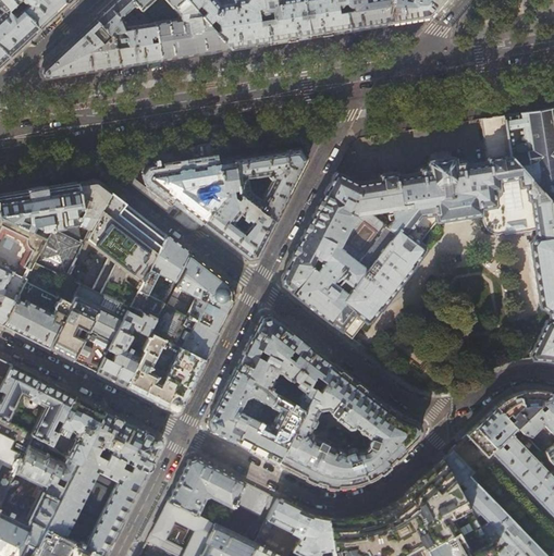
[(25,45),(41,29),(13,0),(0,0),(0,8),(3,12),(0,15),(0,45),(11,58),(25,45)]
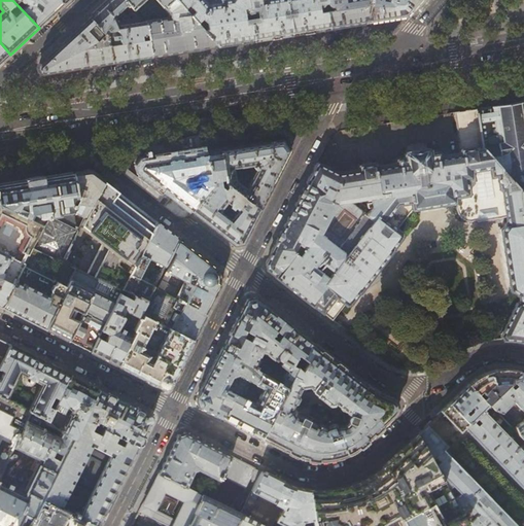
[(12,0),(39,28),(53,15),(65,4),(61,0),(12,0)]
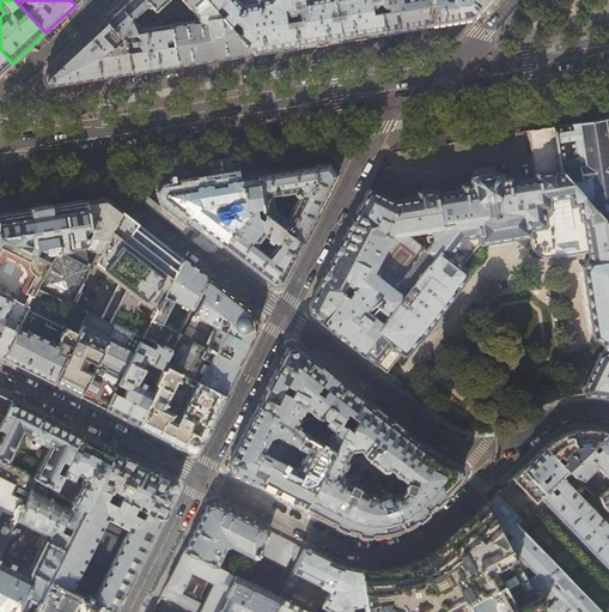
[(135,20),(152,5),(146,0),(131,0),(123,7),(108,23),(128,44),(133,74),(154,71),(178,67),(172,28),(171,25),(169,25),(169,26),(140,31),(135,20)]
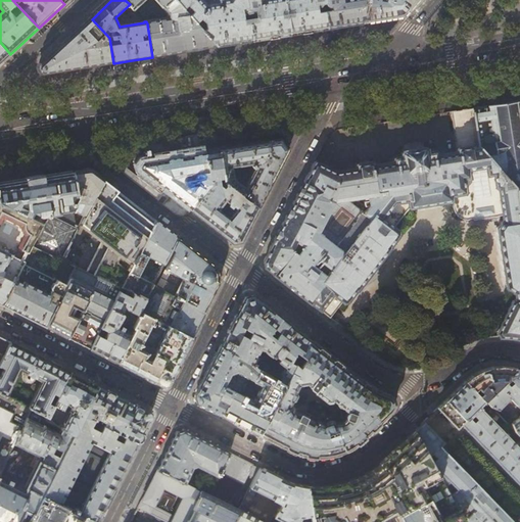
[(125,0),(130,4),(135,10),(146,0),(156,0),(169,13),(169,17),(146,21),(147,24),(152,57),(178,53),(218,46),(188,13),(185,9),(176,0),(125,0)]
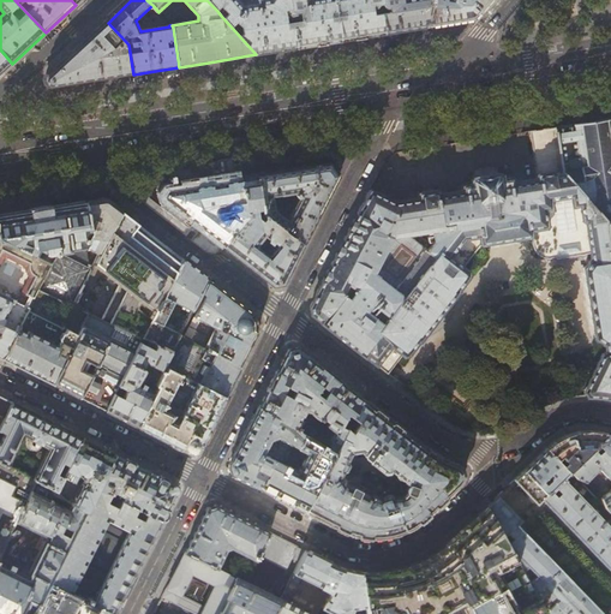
[(223,13),(221,16),(256,54),(273,52),(298,48),(293,28),(286,29),(285,11),(289,10),(289,12),(291,12),(288,0),(207,0),(217,11),(223,6),(225,9),(222,11),(223,13)]
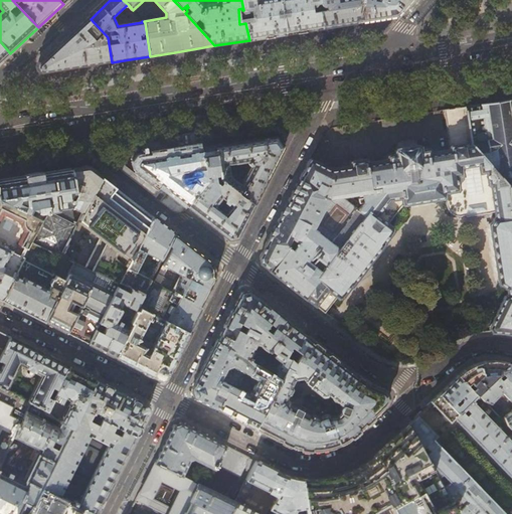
[(241,0),(243,10),(246,12),(251,11),(253,21),(245,23),(249,40),(267,37),(287,34),(281,0),(241,0)]
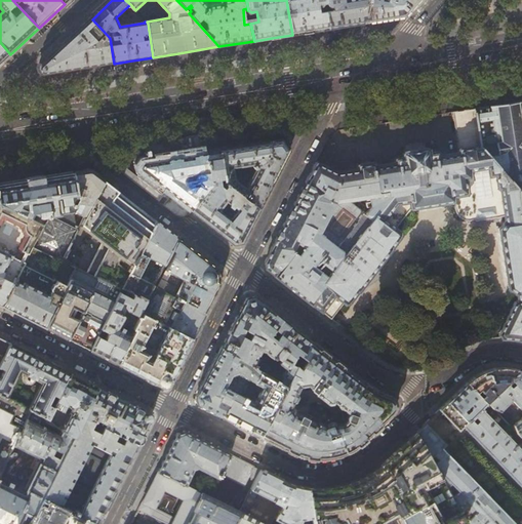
[(286,0),(292,35),(310,32),(330,29),(327,13),(333,12),(332,9),(331,9),(330,9),(329,9),(328,8),(328,7),(327,6),(326,0),(286,0)]
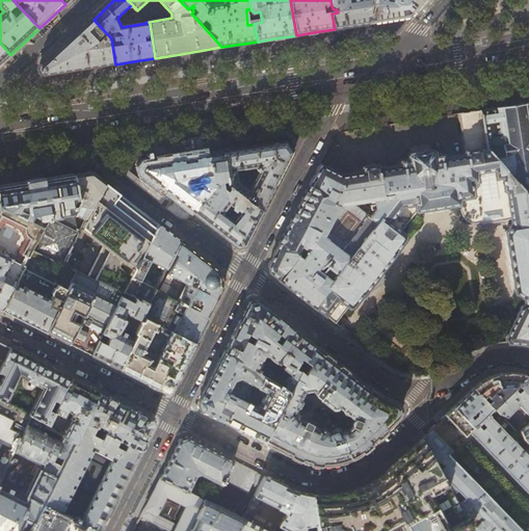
[(331,0),(332,6),(333,7),(333,8),(334,9),(335,9),(336,9),(337,9),(338,12),(332,14),(335,29),(353,26),(370,24),(374,0),(331,0)]
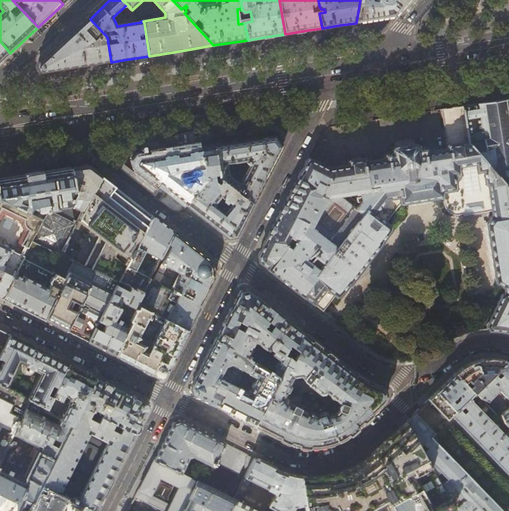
[(360,0),(356,23),(380,19),(396,16),(409,0),(360,0)]
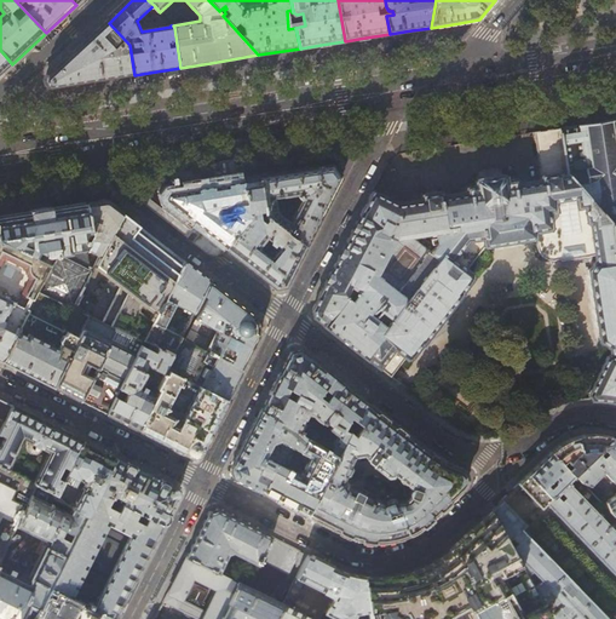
[(92,81),(134,75),(130,45),(109,23),(85,45),(50,78),(49,79),(49,80),(49,84),(49,85),(51,87),(53,87),(92,81)]
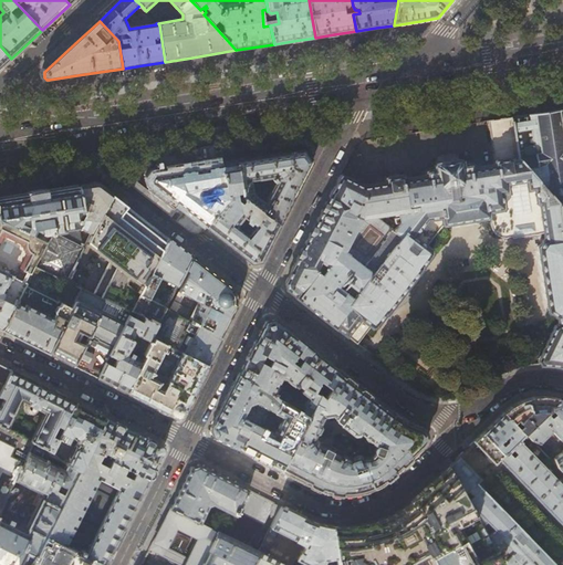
[(0,69),(11,59),(0,45),(0,69)]
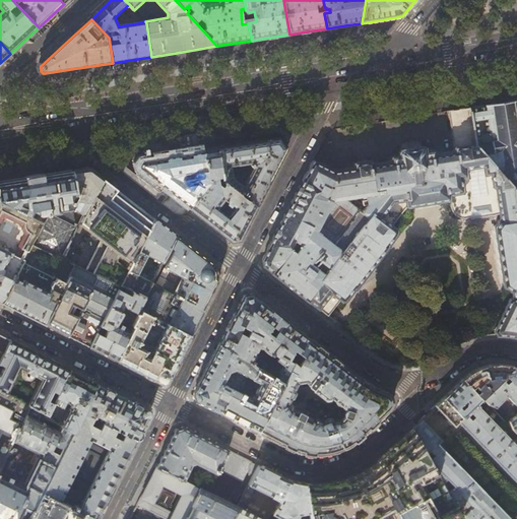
[(516,102),(483,107),(473,109),(479,146),(515,188),(516,187),(516,102)]
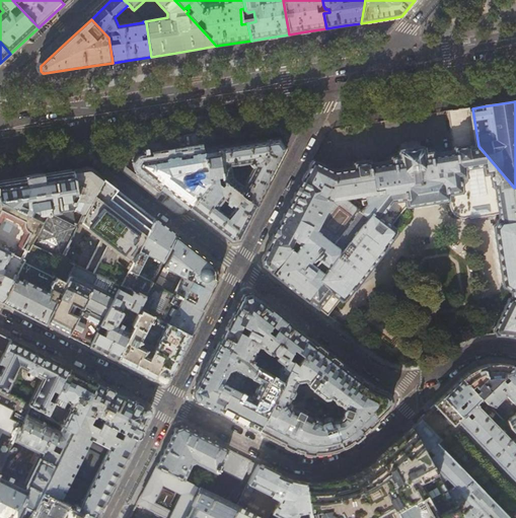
[(497,330),(498,331),(499,334),(499,336),(501,336),(510,337),(515,338),(515,213),(514,212),(514,188),(478,146),(472,108),(466,109),(466,108),(460,109),(460,111),(455,112),(455,111),(449,112),(450,117),(451,117),(454,141),(454,142),(455,148),(454,149),(455,152),(436,155),(435,151),(430,151),(430,152),(426,153),(425,148),(424,148),(424,147),(401,150),(401,152),(399,152),(400,157),(397,157),(392,157),(392,162),(373,165),(372,162),(355,165),(356,169),(335,172),(314,161),(313,163),(311,167),(307,175),(302,186),(275,238),(270,247),(270,248),(265,259),(266,259),(265,261),(266,267),(271,271),(274,274),(329,317),(329,316),(342,300),(342,301),(343,300),(344,301),(345,301),(346,300),(350,297),(350,296),(354,290),(355,291),(356,289),(357,290),(359,287),(359,286),(385,252),(386,252),(388,249),(388,248),(389,246),(388,246),(393,240),(394,240),(396,237),(396,236),(397,236),(397,235),(397,233),(396,232),(397,232),(394,229),(394,230),(392,228),(407,209),(451,201),(451,204),(452,204),(451,205),(451,207),(451,210),(452,213),(453,215),(455,217),(457,219),(461,220),(470,219),(470,221),(496,216),(496,215),(500,214),(502,221),(500,222),(500,223),(499,224),(497,226),(496,226),(496,227),(495,227),(495,232),(496,232),(505,287),(505,288),(508,288),(510,289),(511,290),(512,290),(512,291),(514,291),(515,297),(513,298),(513,299),(512,299),(501,321),(497,330)]
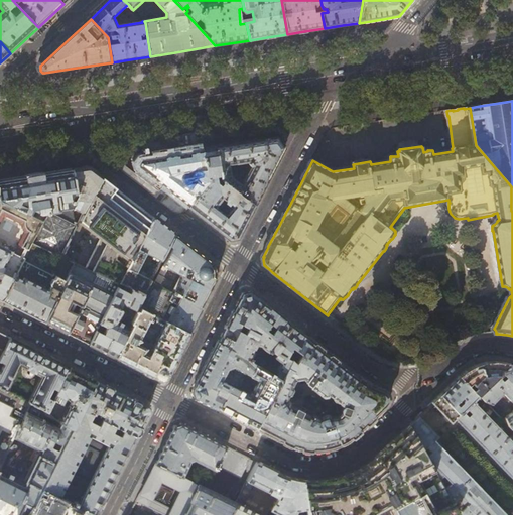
[(269,180),(286,148),(279,138),(247,143),(218,147),(222,178),(241,194),(243,190),(250,195),(248,200),(256,207),(269,180)]
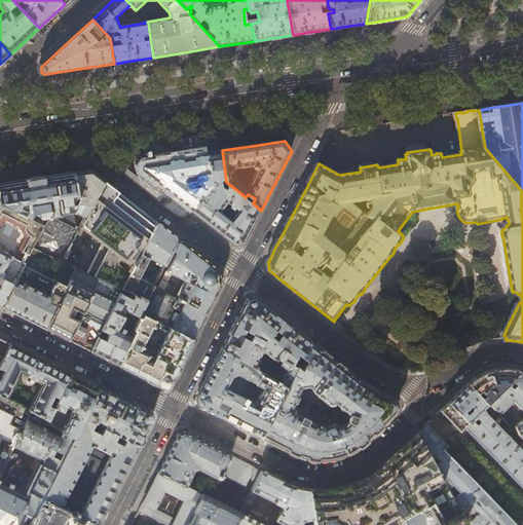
[(222,150),(215,151),(208,152),(214,186),(193,212),(214,227),(236,246),(245,244),(251,230),(261,211),(253,203),(246,197),(226,182),(222,150)]
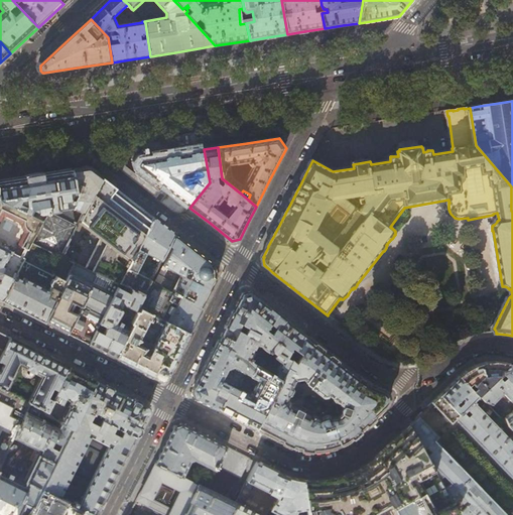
[(177,154),(142,159),(141,160),(139,162),(139,163),(138,165),(139,166),(139,168),(140,169),(165,188),(189,208),(210,182),(204,149),(177,154)]
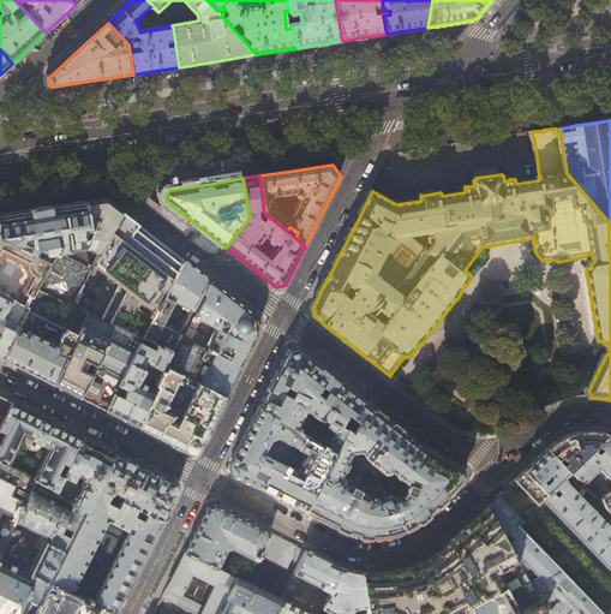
[(106,201),(105,201),(94,202),(88,203),(93,232),(88,243),(91,266),(95,267),(124,213),(124,212),(120,209),(111,202),(108,201),(107,201),(106,201)]
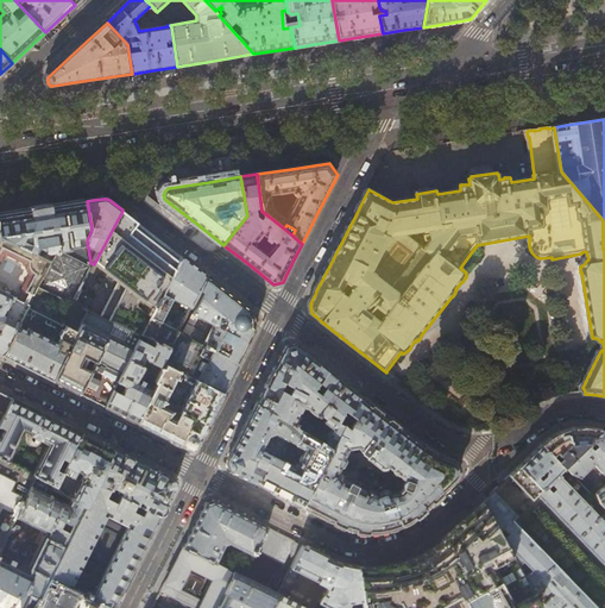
[(17,213),(0,214),(0,232),(0,236),(52,263),(39,288),(74,305),(94,264),(90,263),(87,240),(92,230),(87,201),(74,204),(17,213)]
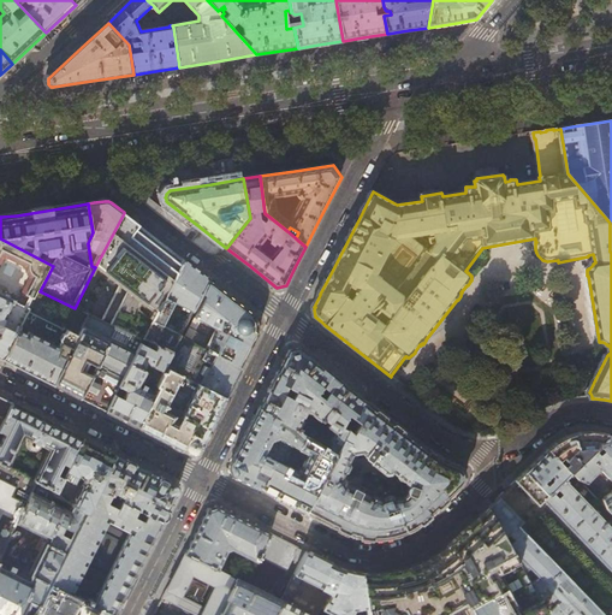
[(140,225),(124,213),(95,267),(75,308),(118,329),(144,342),(146,338),(185,261),(184,260),(172,250),(140,225)]
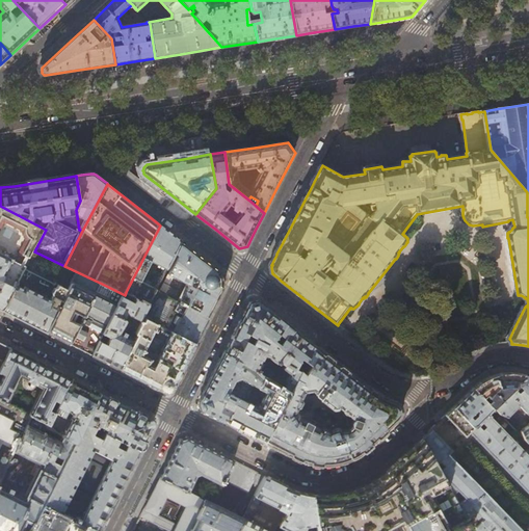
[(46,230),(0,206),(0,207),(0,224),(4,216),(27,228),(26,230),(26,231),(26,232),(26,234),(26,235),(27,237),(28,239),(29,240),(31,241),(24,258),(29,261),(34,251),(46,230)]
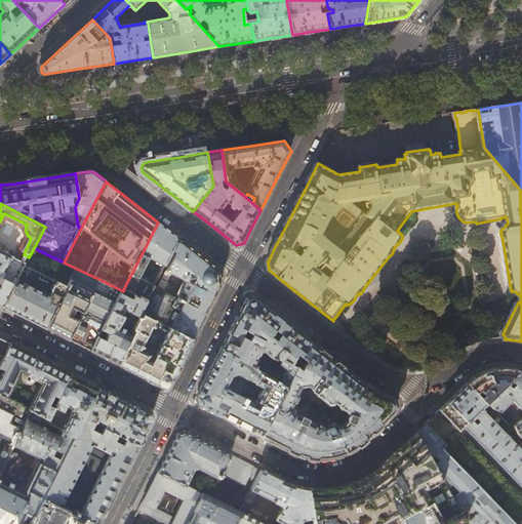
[(158,222),(158,223),(124,288),(130,291),(149,301),(182,239),(172,232),(158,222)]
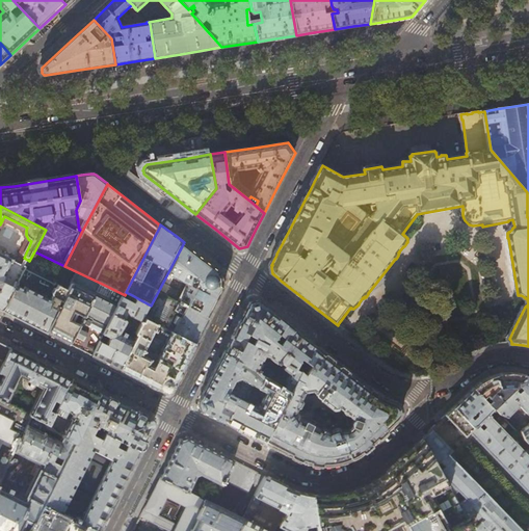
[(181,302),(210,318),(214,311),(223,293),(229,283),(227,275),(210,262),(186,244),(169,275),(189,285),(181,302)]
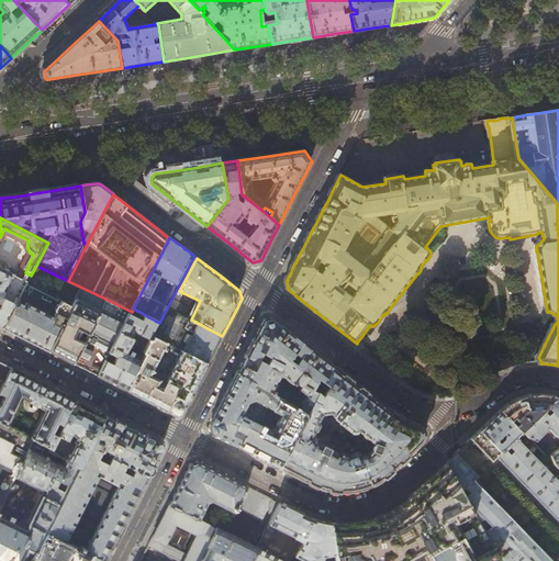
[(68,281),(36,266),(31,276),(28,283),(28,284),(73,307),(64,324),(56,321),(57,318),(28,303),(26,305),(19,302),(6,329),(26,339),(64,358),(76,365),(86,343),(90,334),(108,300),(68,281)]
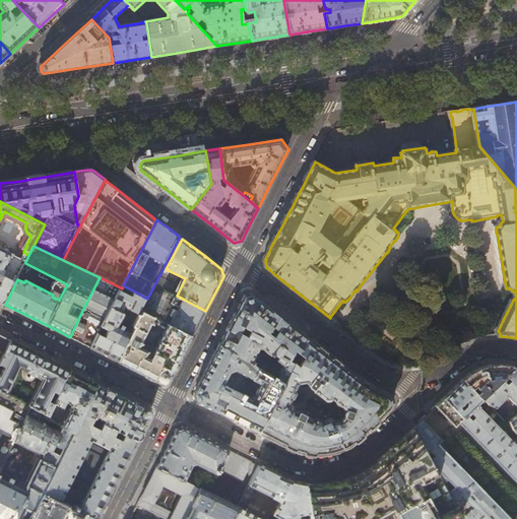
[(25,262),(0,249),(0,302),(5,305),(17,279),(25,263),(25,262)]
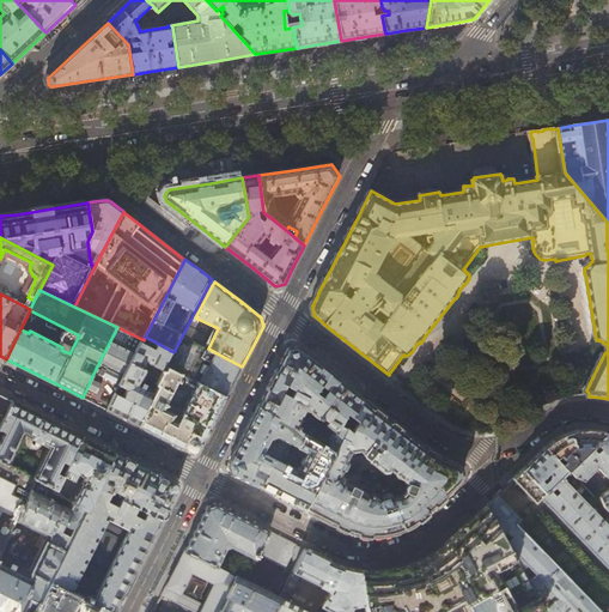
[(142,341),(144,340),(117,327),(98,364),(93,374),(83,398),(97,405),(108,410),(135,356),(142,341)]
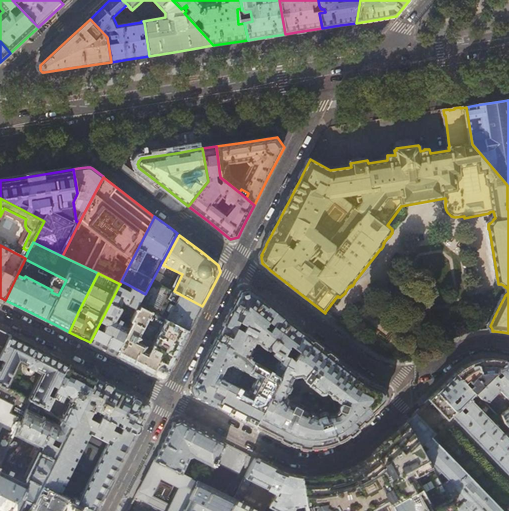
[(196,319),(202,306),(174,291),(155,282),(142,306),(190,331),(196,319)]
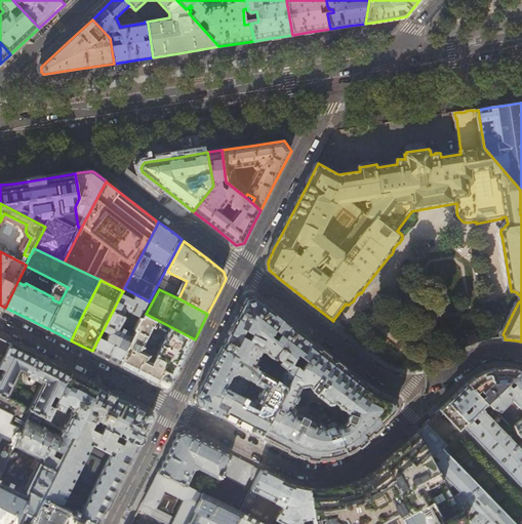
[(127,295),(122,292),(116,305),(128,311),(142,317),(143,317),(144,317),(143,316),(143,314),(149,301),(130,291),(127,295)]
